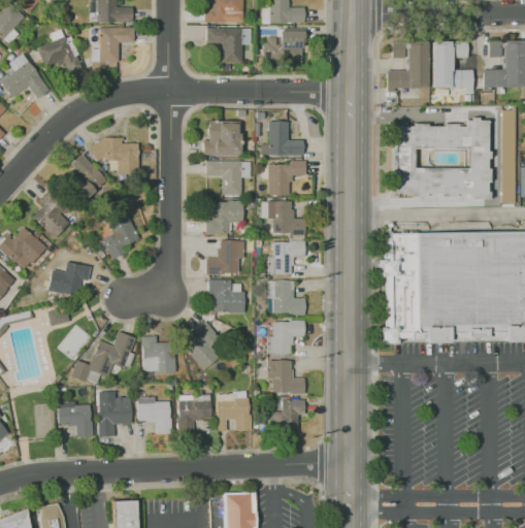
[(15,0),(30,12),(39,0),(46,0),(50,1),(50,0),(15,0)]
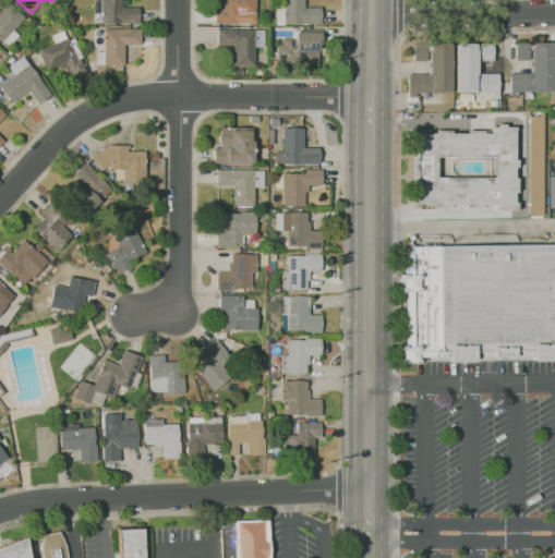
[(103,0),(104,23),(141,22),(141,7),(124,7),(124,0),(103,0)]
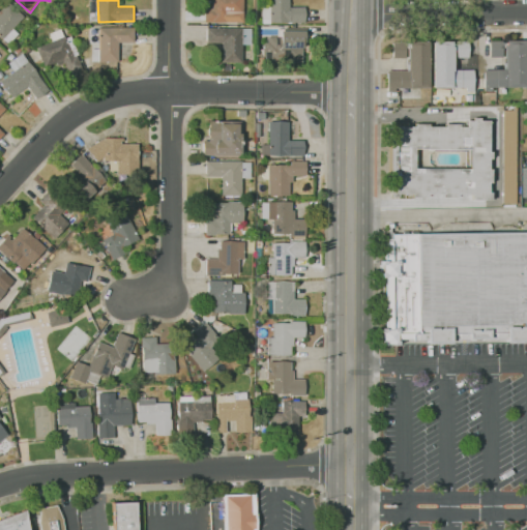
[(244,0),(214,0),(215,7),(206,7),(206,23),(245,22),(244,0)]
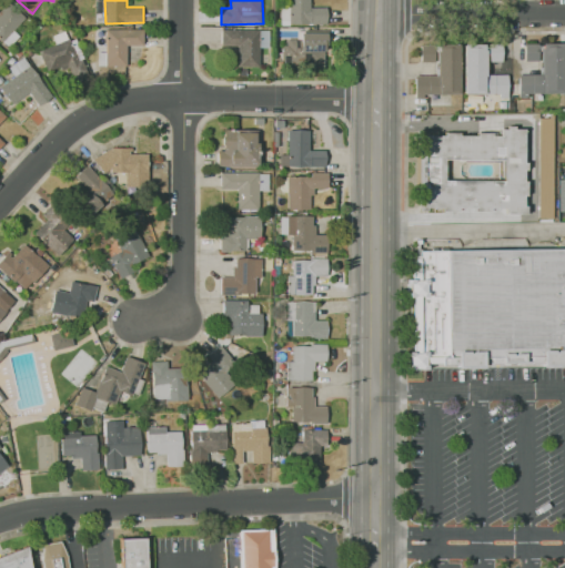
[(329,7),(312,8),(312,0),(290,0),(291,7),(282,7),(283,24),(329,23),(329,7)]
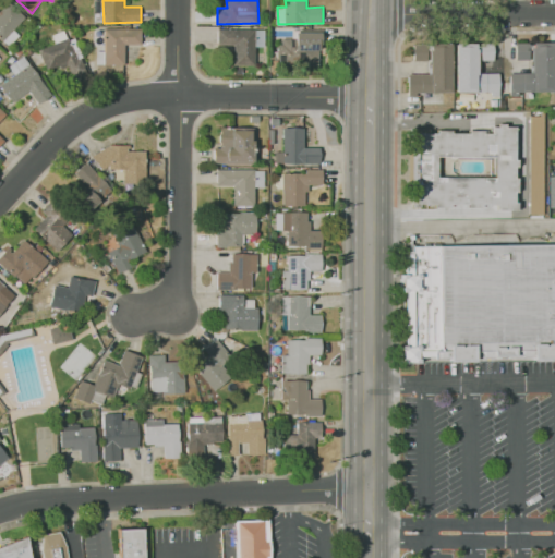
[(21,35),(15,29),(27,17),(10,1),(0,10),(0,39),(9,48),(21,35)]
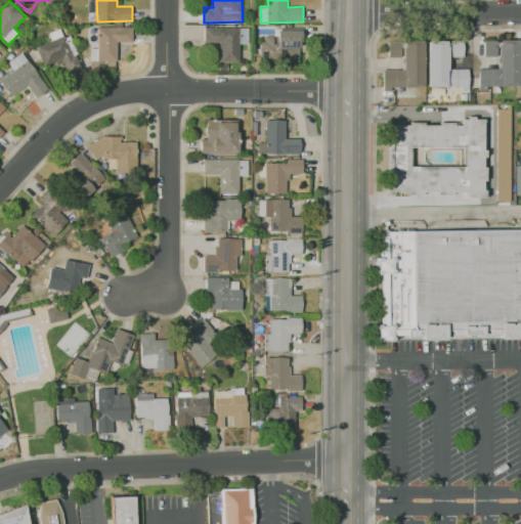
[(134,27),(98,27),(99,60),(118,60),(118,42),(134,42),(134,27)]
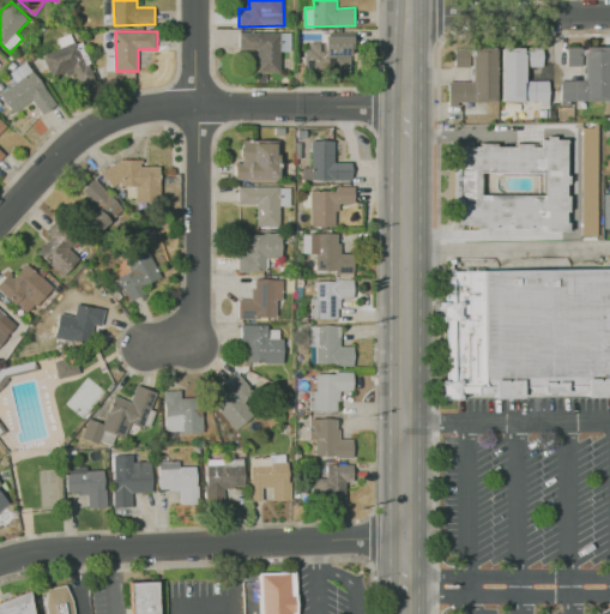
[(282,72),(282,50),(291,52),(293,32),(241,32),(241,49),(258,49),(258,72),(282,72)]
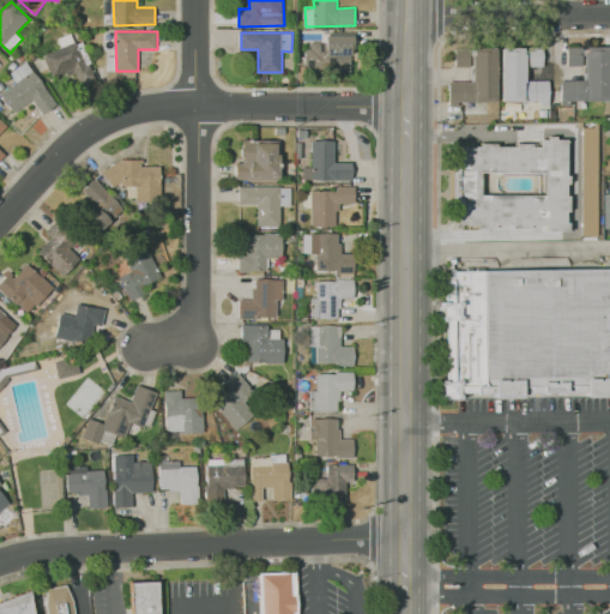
[(98,83),(84,41),(76,43),(72,34),(59,38),(61,48),(44,54),(53,79),(76,71),(83,89),(98,83)]
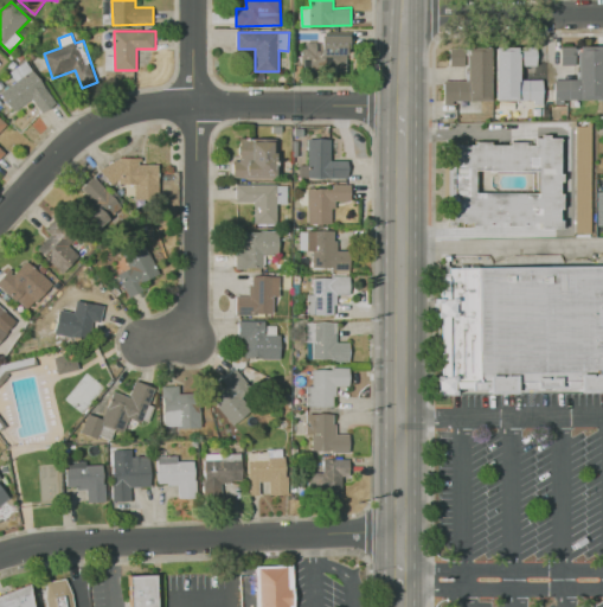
[(348,69),(350,34),(322,33),(321,42),(305,40),(305,68),(348,69)]
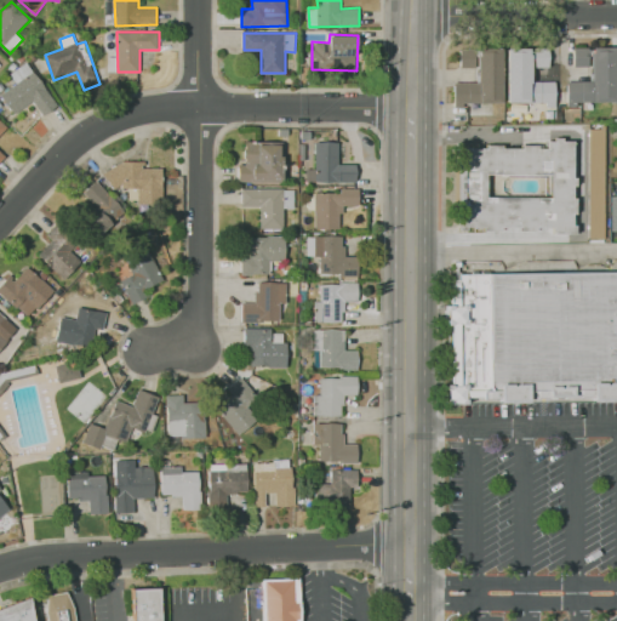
[(503,103),(503,47),(478,49),(479,81),(456,83),(456,104),(503,103)]
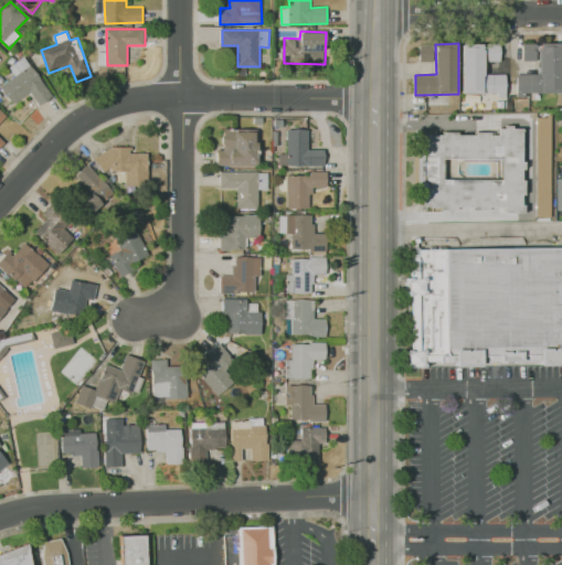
[(463,94),(507,94),(507,74),(485,74),(485,44),(464,43),(463,94)]
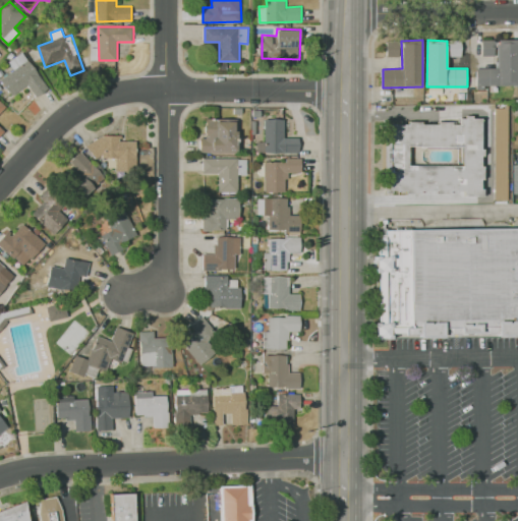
[(451,57),(462,56),(461,40),(450,41),(451,57)]
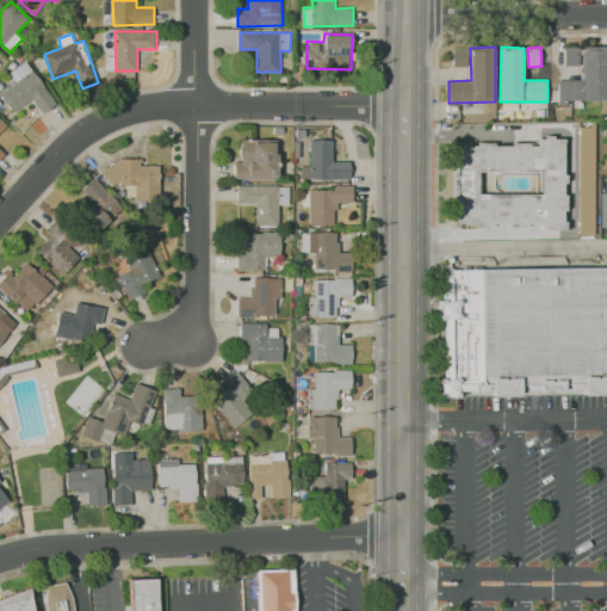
[(606,47),(583,47),(583,80),(559,80),(559,102),(606,100),(606,47)]
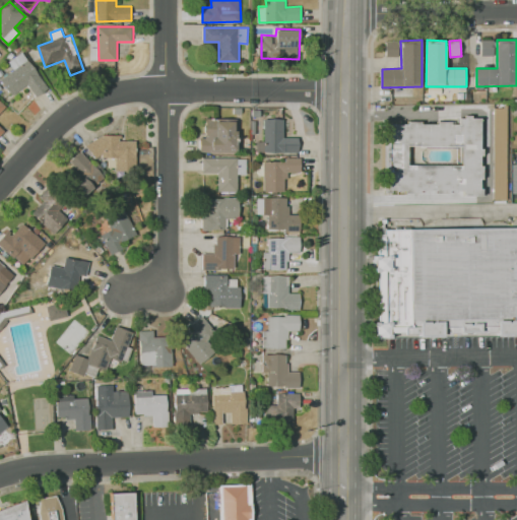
[(481,56),(494,55),(494,40),(481,40),(481,56)]
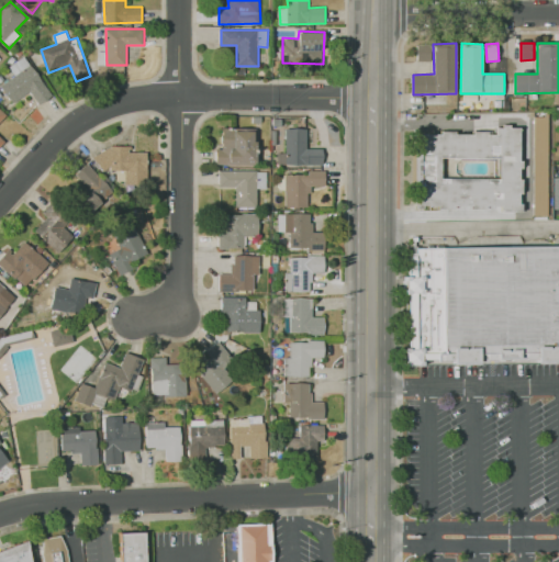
[(432,44),(418,44),(417,60),(432,62),(432,44)]
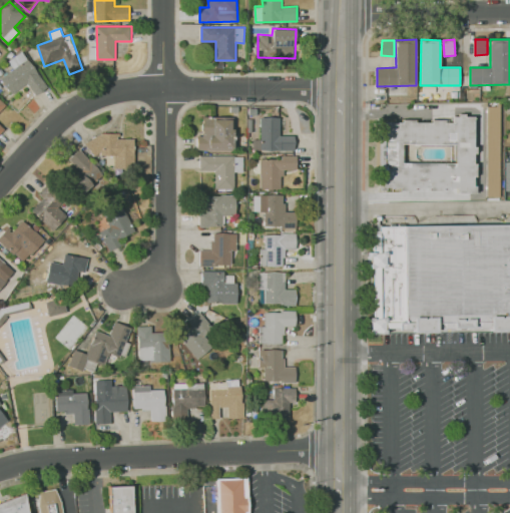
[(12,94),(28,83),(36,95),(48,87),(23,51),(9,60),(14,68),(1,78),(12,94)]
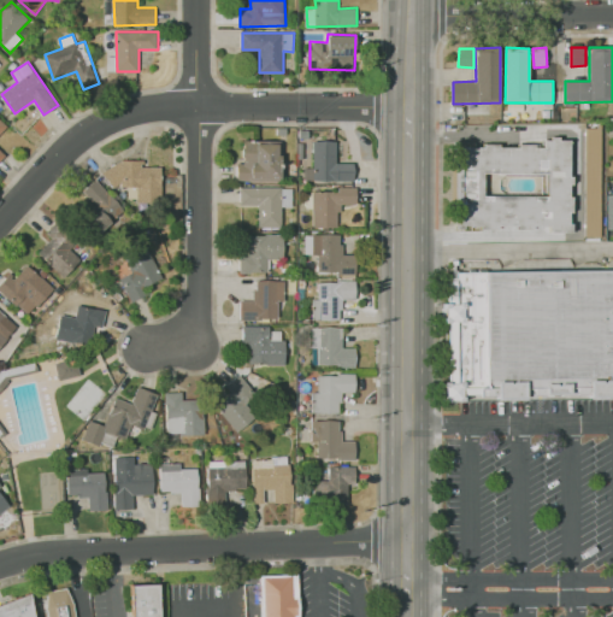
[(601,236),(602,127),(587,127),(585,236),(601,236)]
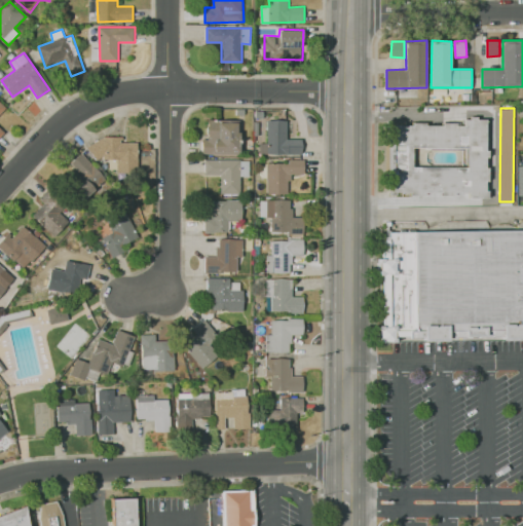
[(389,123),(389,194),(395,194),(395,204),(473,205),(473,198),(487,198),(488,118),(464,118),(464,124),(389,123)]
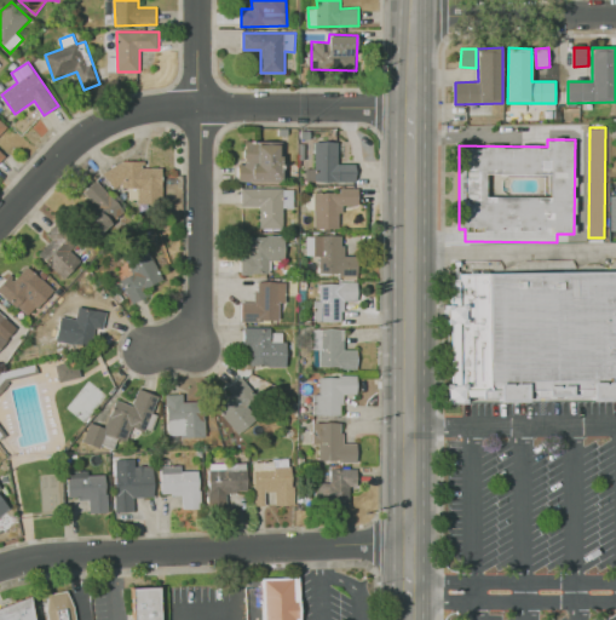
[(240,165),(239,182),(282,183),(282,142),(246,142),(245,165),(240,165)]
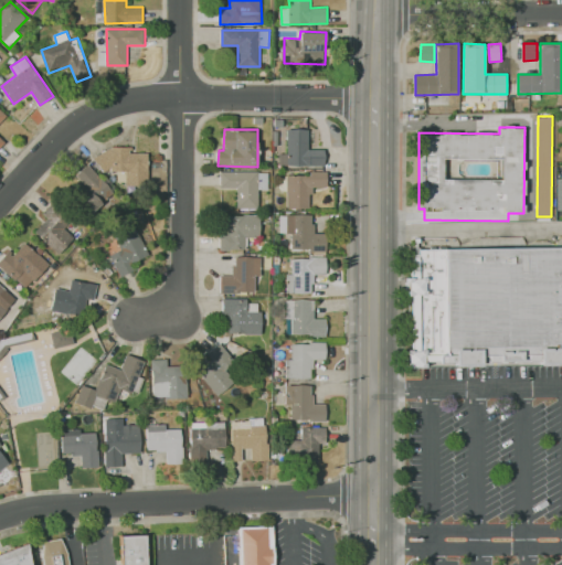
[(309,129),(288,129),(288,153),(279,153),(281,167),(326,166),(326,149),(309,149),(309,129)]
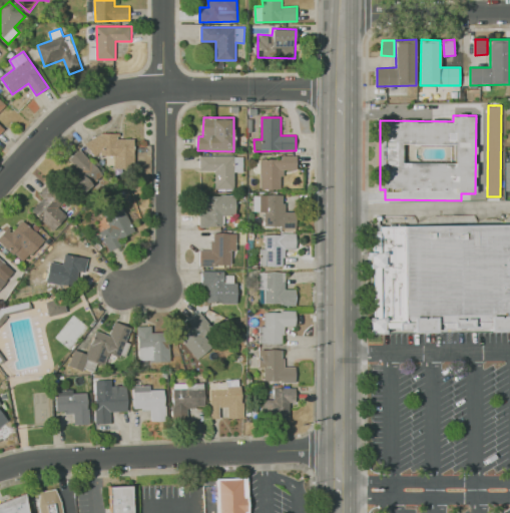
[(135,138),(120,139),(120,135),(89,135),(89,155),(115,155),(115,169),(135,169),(135,138)]
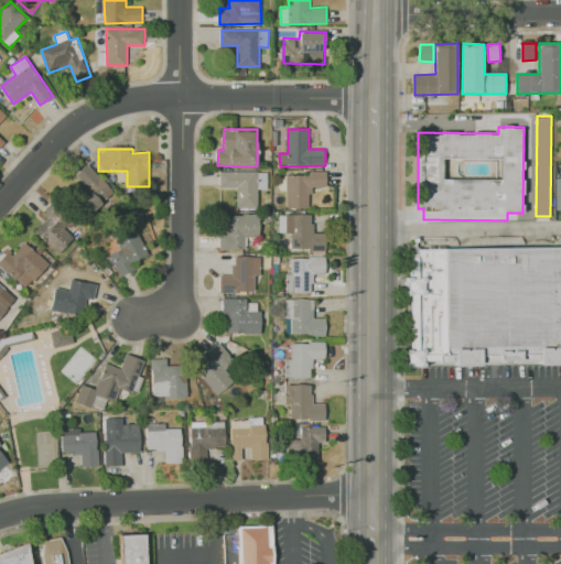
[(92,214),(115,192),(88,163),(75,175),(79,181),(69,190),(92,214)]
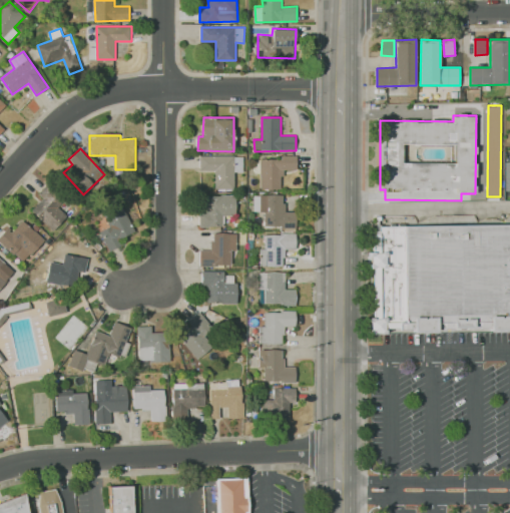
[(216,189),(234,188),(234,172),(243,171),(243,155),(200,156),(200,170),(215,170),(216,189)]
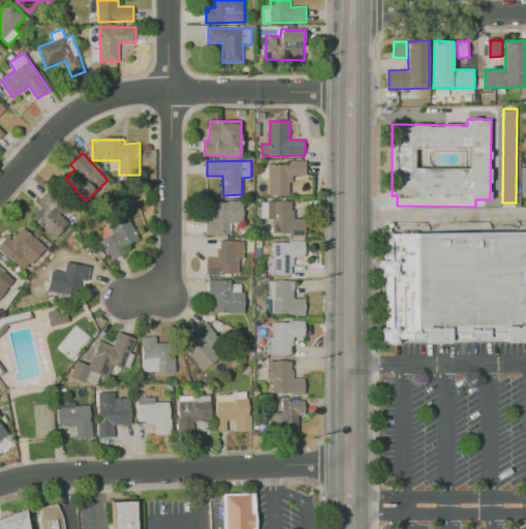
[(307,162),(270,162),(270,194),(292,194),(292,175),(307,175),(307,162)]
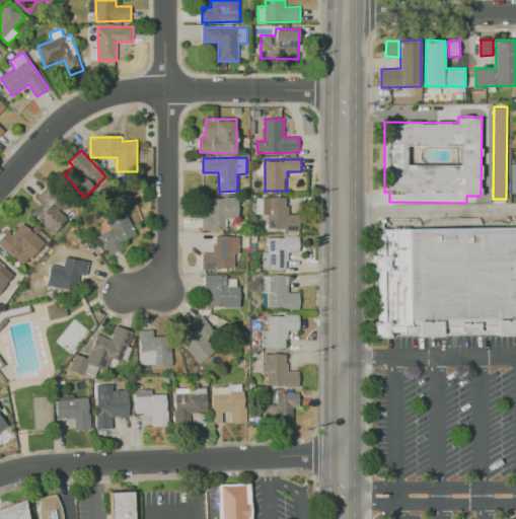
[(40,197),(44,201),(32,213),(55,233),(69,218),(58,209),(65,201),(49,187),(40,197)]
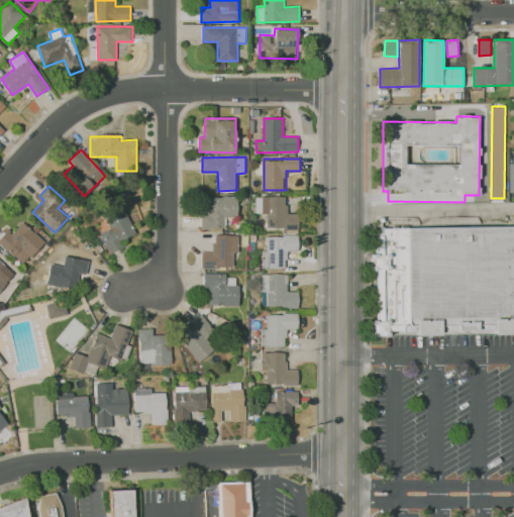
[(208,197),(208,214),(202,214),(202,228),(225,228),(225,218),(238,217),(238,196),(208,197)]
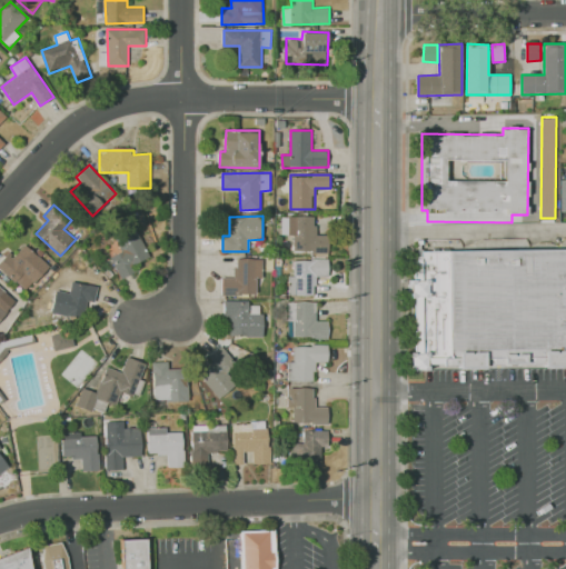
[(330,235),(317,235),(316,216),(283,216),(284,235),(295,235),(295,253),(330,253),(330,235)]
